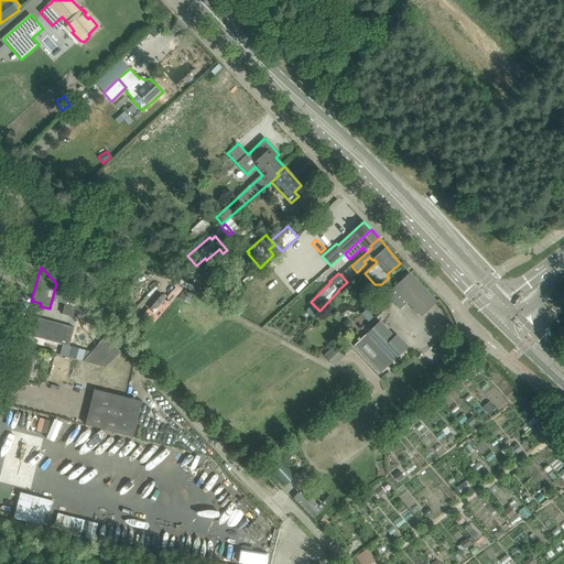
[(401,308),(405,304),(408,302),(421,316),(436,302),(409,273),(387,294),(401,308)]
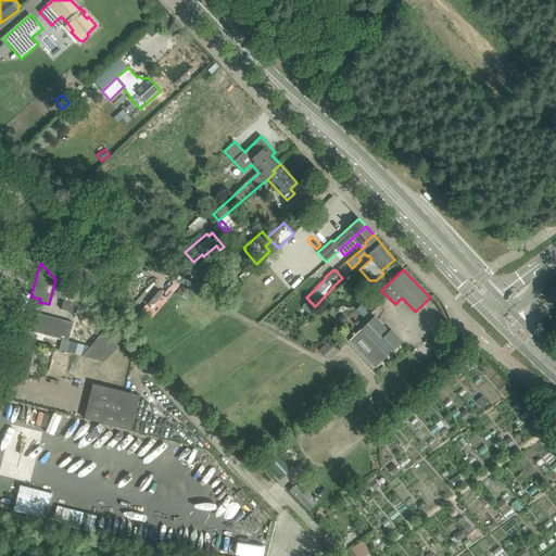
[(181,282),(174,279),(172,281),(173,282),(169,287),(171,287),(174,291),(181,282)]
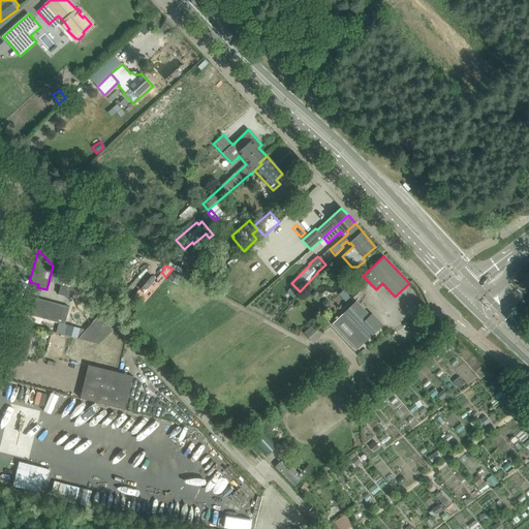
[(173,272),(168,279),(179,284),(183,277),(173,272)]
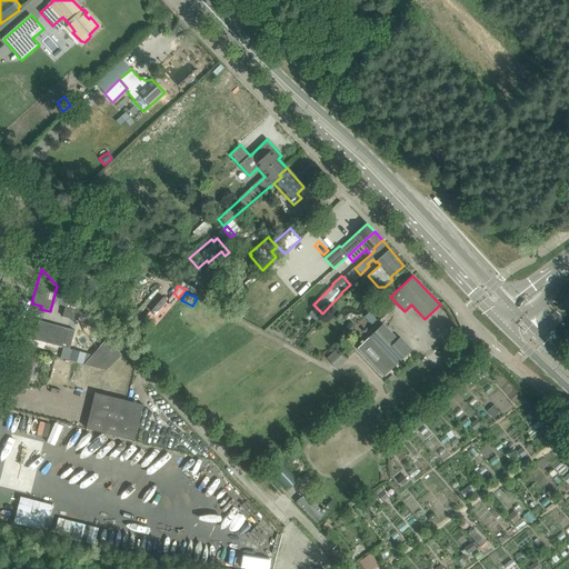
[(78,320),(80,310),(68,297),(62,317),(78,320)]
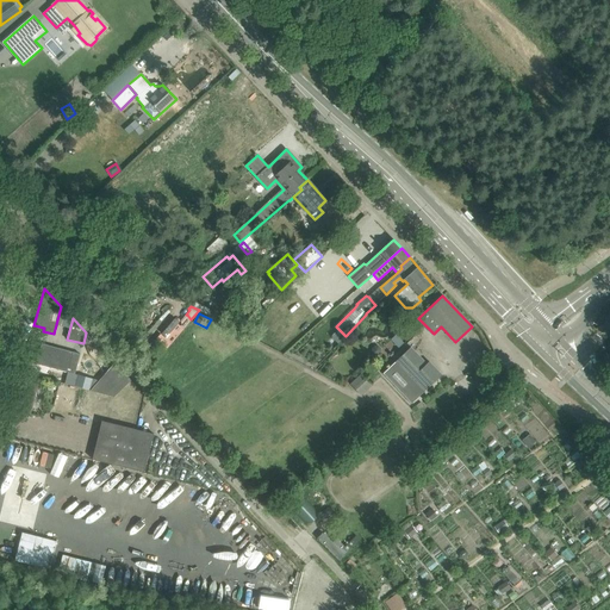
[(172,342),(184,328),(180,325),(178,324),(166,337),(170,342),(172,342)]
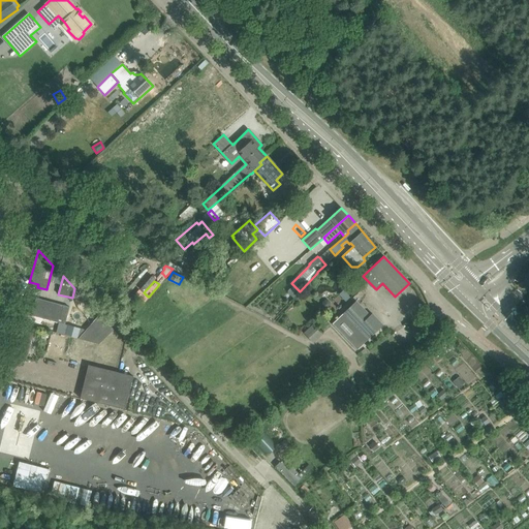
[(343,291),(339,294),(345,302),(349,299),(343,291)]
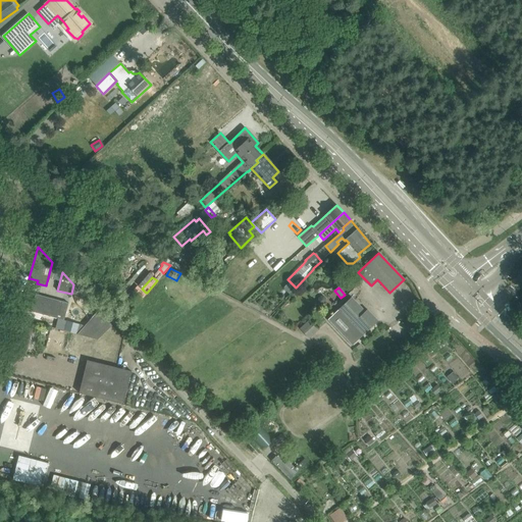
[(68,303),(36,294),(31,311),(64,320),(68,303)]
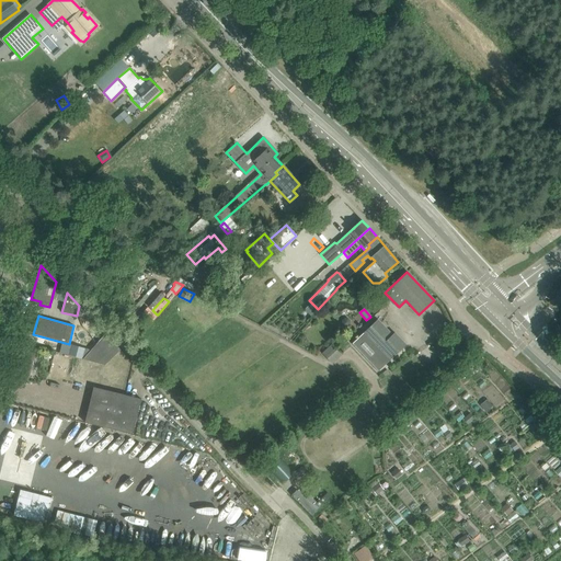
[(376,371),(403,346),(378,319),(351,344),(376,371)]
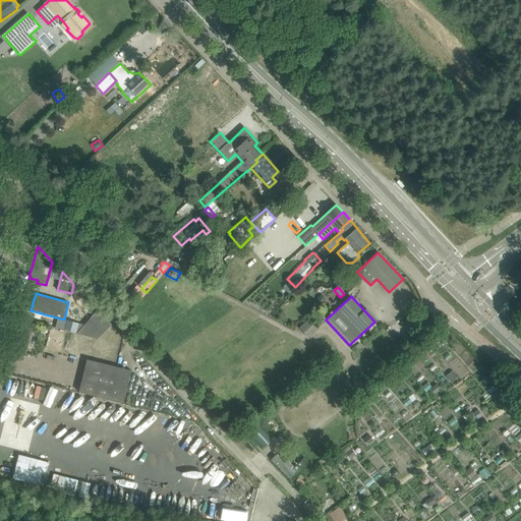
[(97,338),(111,325),(98,309),(83,326),(64,321),(62,329),(97,338)]
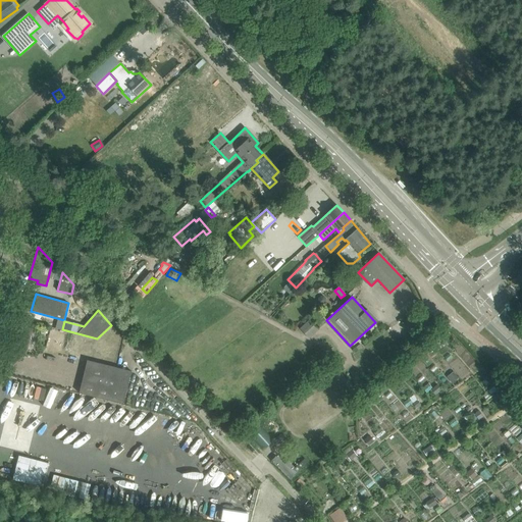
[(308,337),(316,330),(308,321),(300,328),(308,337)]
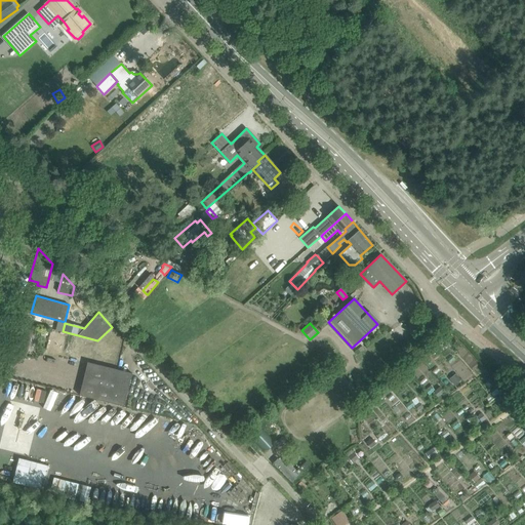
[(13,340),(11,345),(9,353),(26,357),(33,331),(16,327),(13,340)]
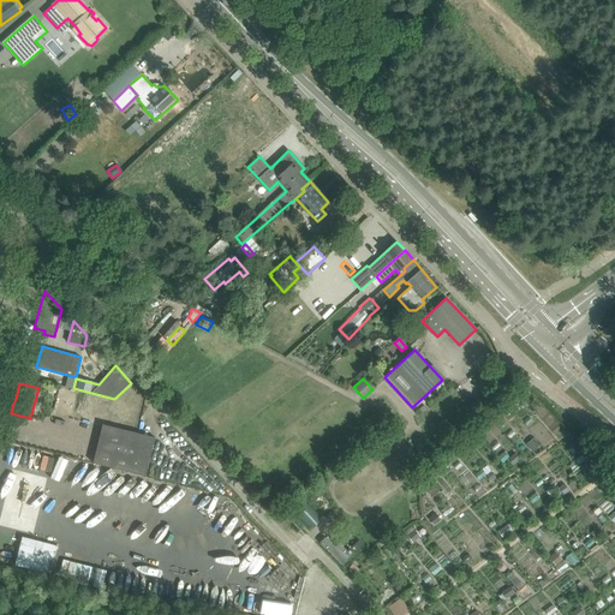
[(95,423),(101,404),(55,392),(51,411),(95,423)]
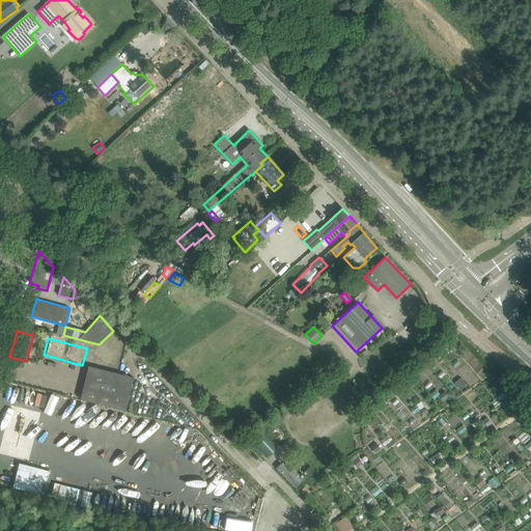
[(88,366),(80,399),(104,406),(126,411),(133,378),(88,366)]
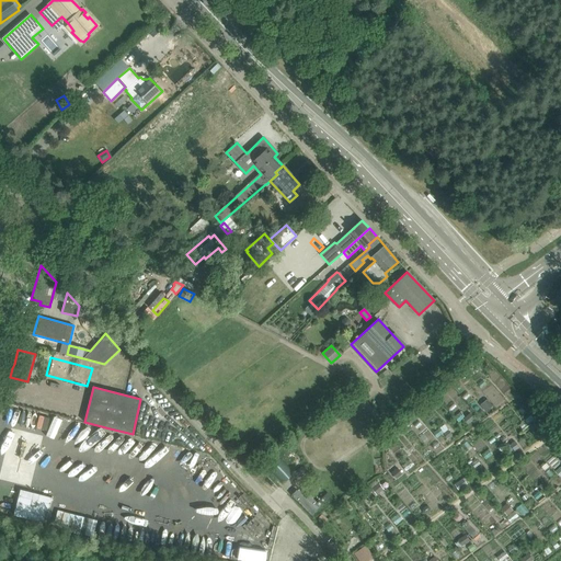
[(12,423),(45,434),(50,419),(18,407),(12,423)]
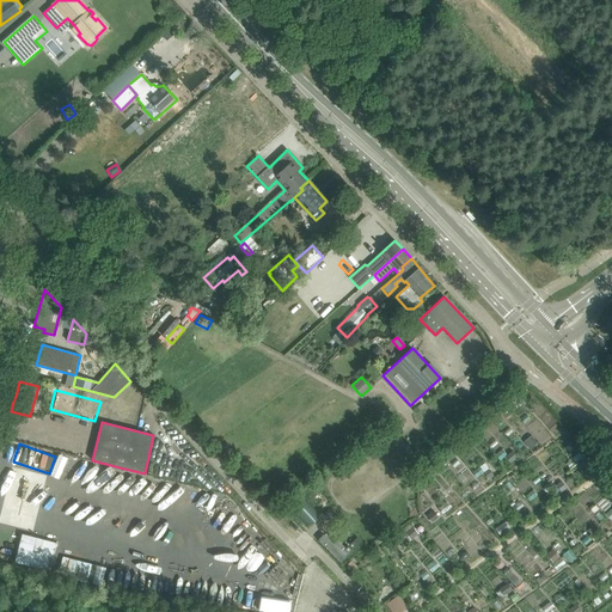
[(301,496),(289,508),(306,527),(319,515),(301,496)]
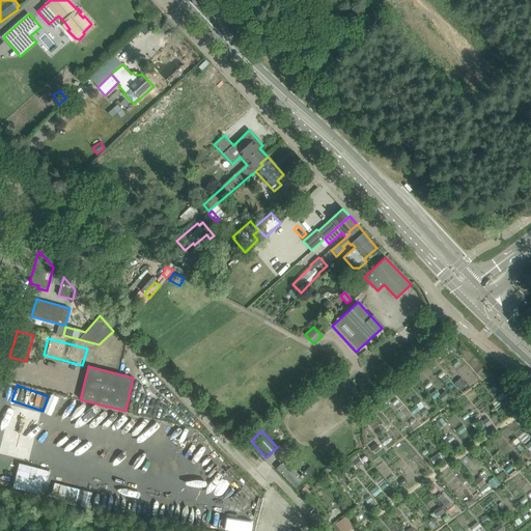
[(19,464),(12,487),(43,496),(49,471),(19,464)]
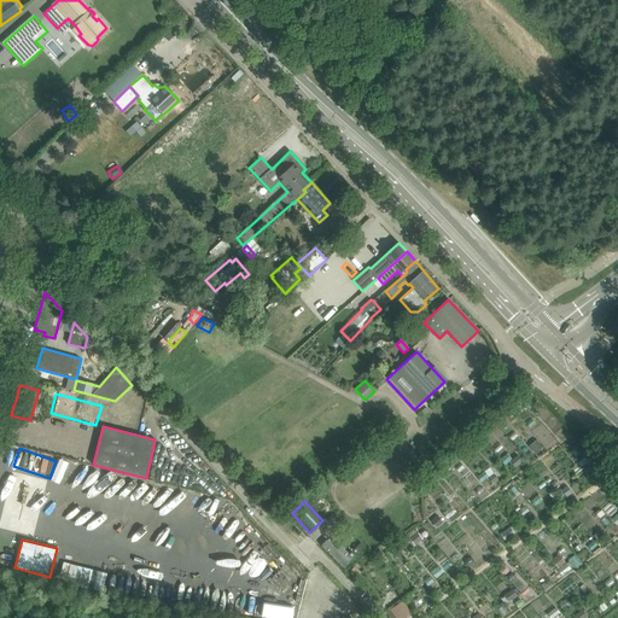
[(327,541),(321,547),(343,569),(365,547),(360,543),(349,554),(342,546),(337,551),(327,541)]
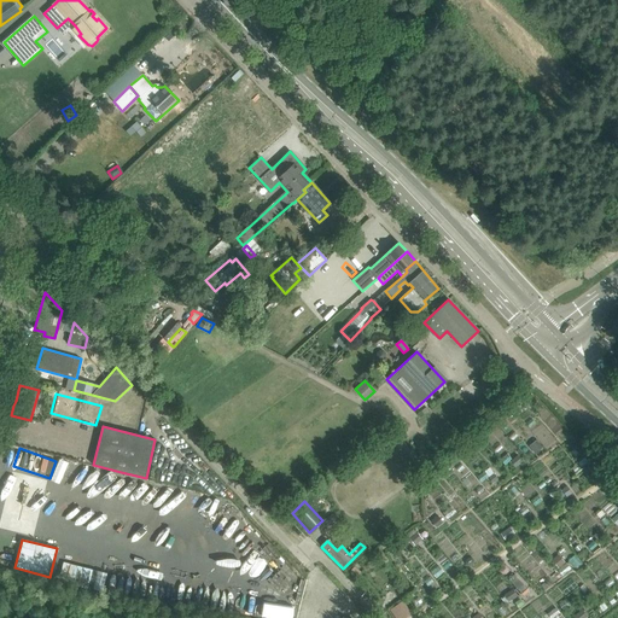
[(519,592),(524,586),(514,576),(508,581),(519,592)]
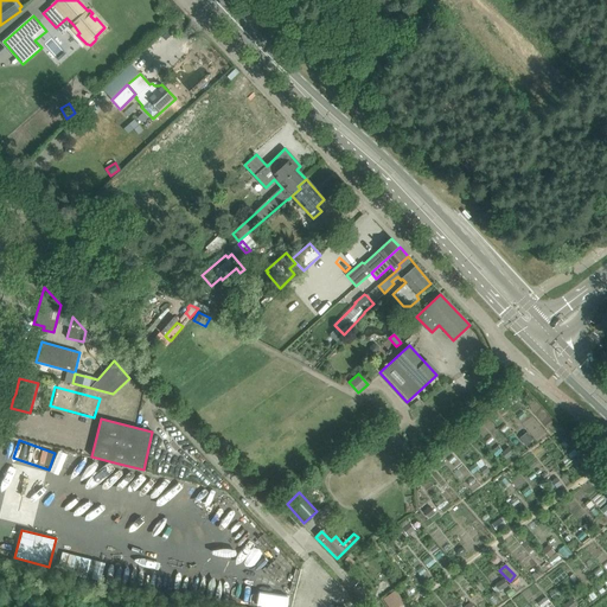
[(383,600),(388,606),(397,606),(404,602),(395,589),(383,600)]
